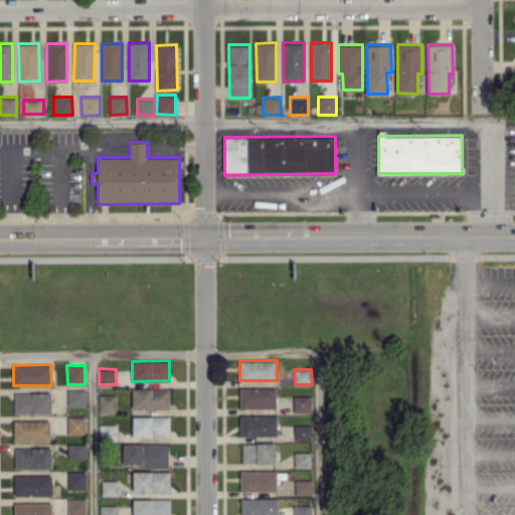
[(169,408),(168,387),(132,388),(133,408),(169,408)]
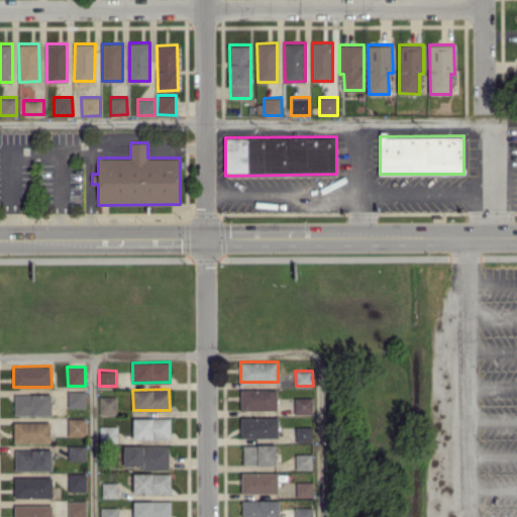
[(277,390),(240,389),(240,409),(277,410),(277,390)]
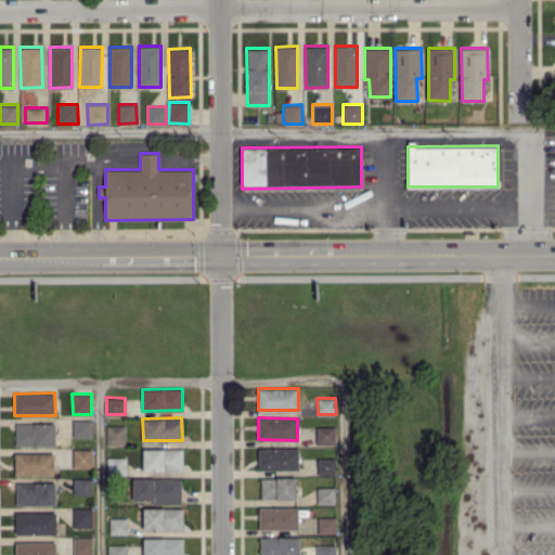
[(91,437),(91,420),(73,420),(73,437),(91,437)]
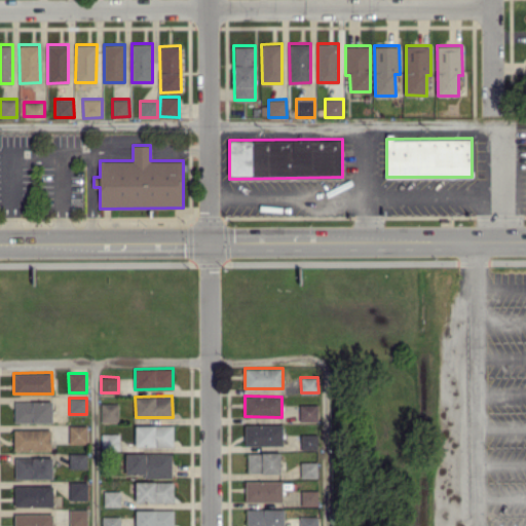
[(51,422),(52,401),(14,400),(14,421),(51,422)]
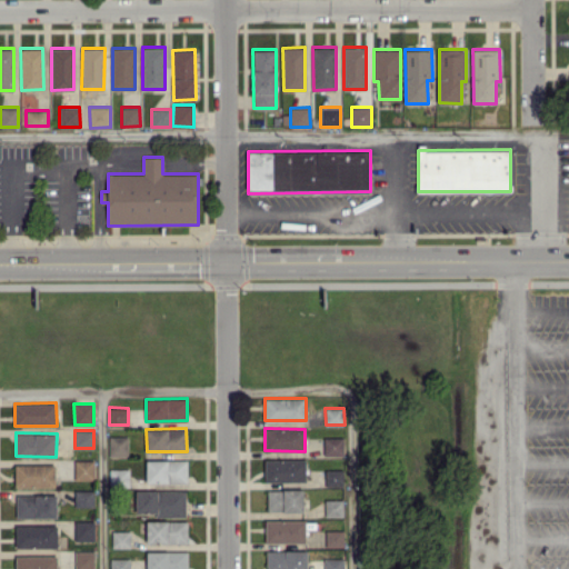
[(128,456),(128,436),(109,436),(109,456),(128,456)]
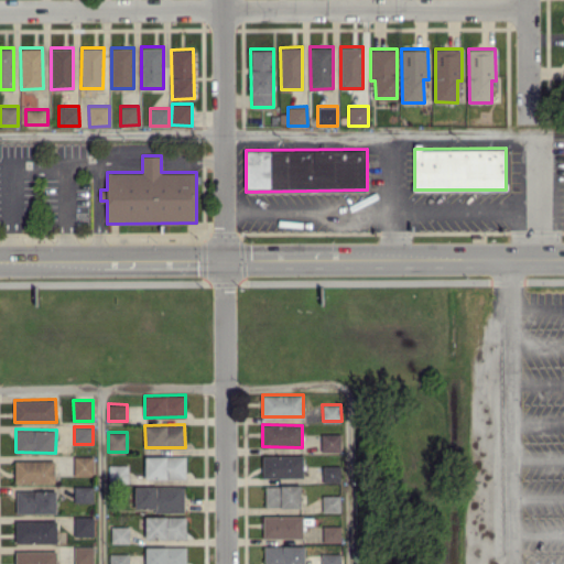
[(340,433),(321,433),(321,452),(340,451),(340,433)]
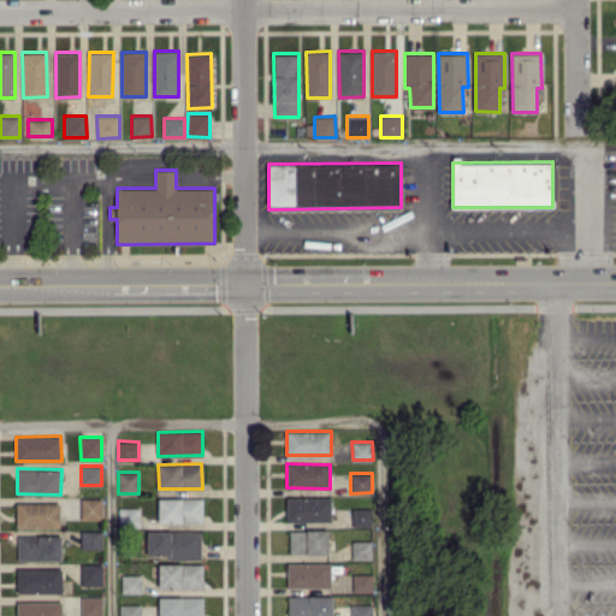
[(202,497),(158,498),(159,522),(202,521),(202,497)]
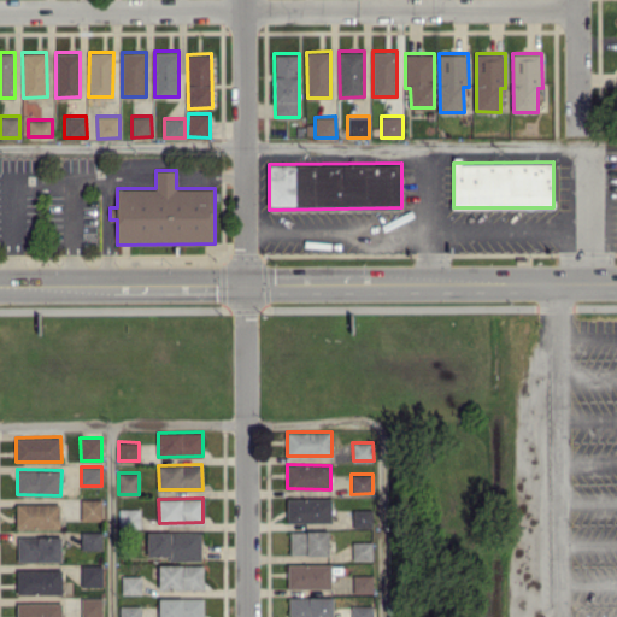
[(287,522),(331,522),(331,498),(287,498),(287,522)]
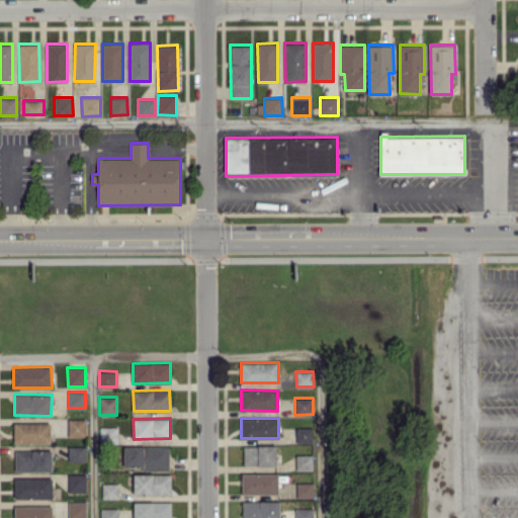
[(68,436),(86,436),(86,419),(68,419),(68,436)]
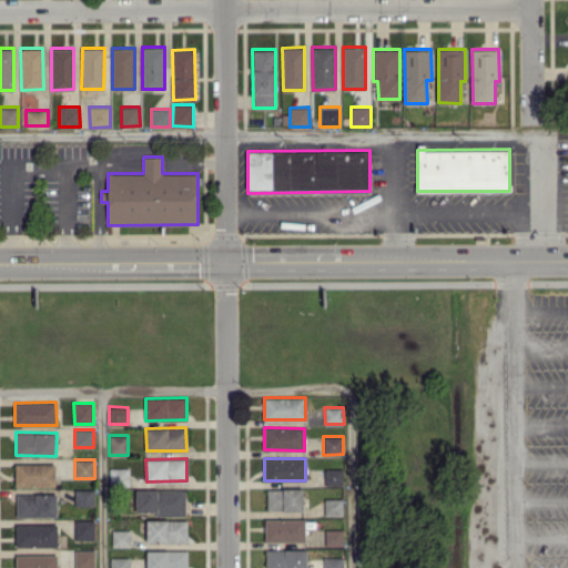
[(14,464),(16,486),(56,485),(54,463),(14,464)]
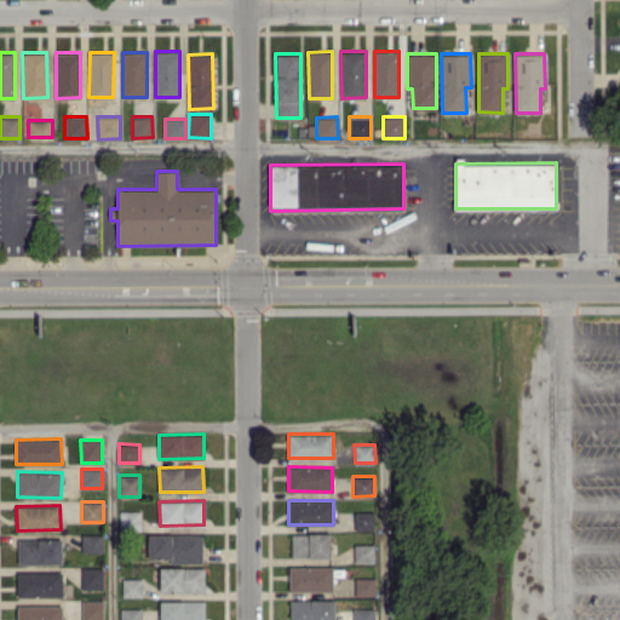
[(119,510),(119,530),(141,530),(141,511),(119,510)]
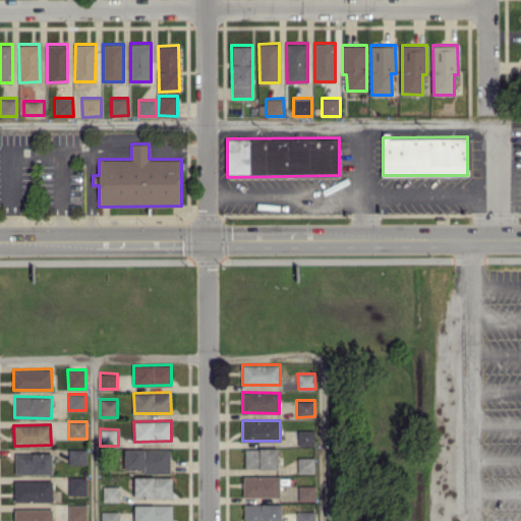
[(314,429),(297,429),(298,445),(314,444),(314,429)]
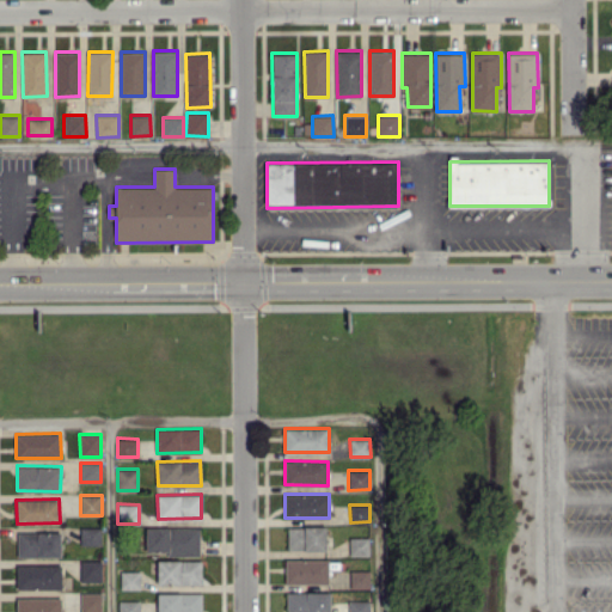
[(101,526),(80,527),(80,545),(102,544),(101,526)]
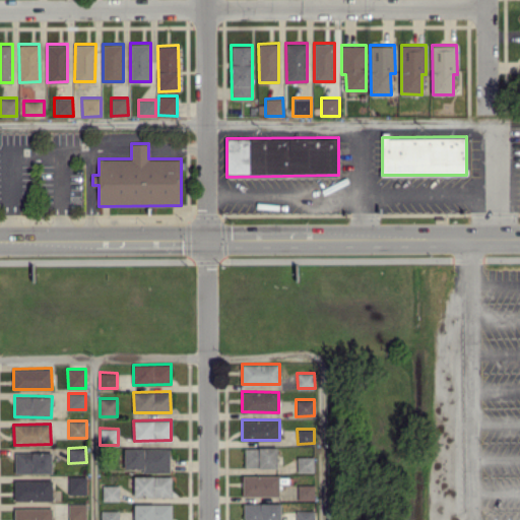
[(170,447),(124,448),(124,468),(142,468),(142,471),(170,471),(170,447)]
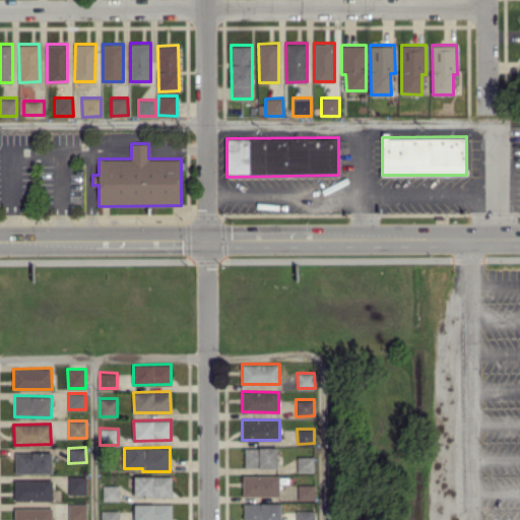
[(244,467),(276,467),(276,447),(244,447),(244,467)]
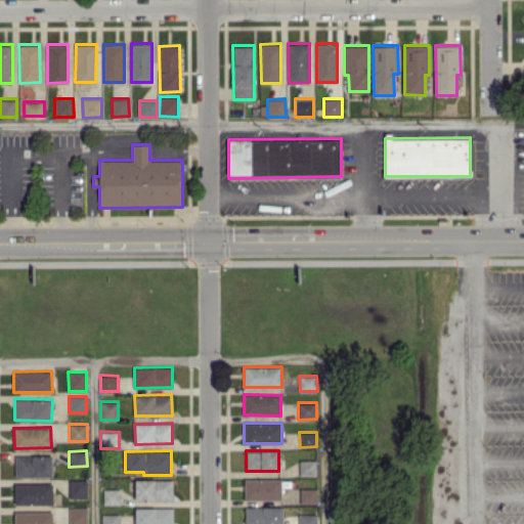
[(52,476),(52,455),(14,455),(14,476),(52,476)]
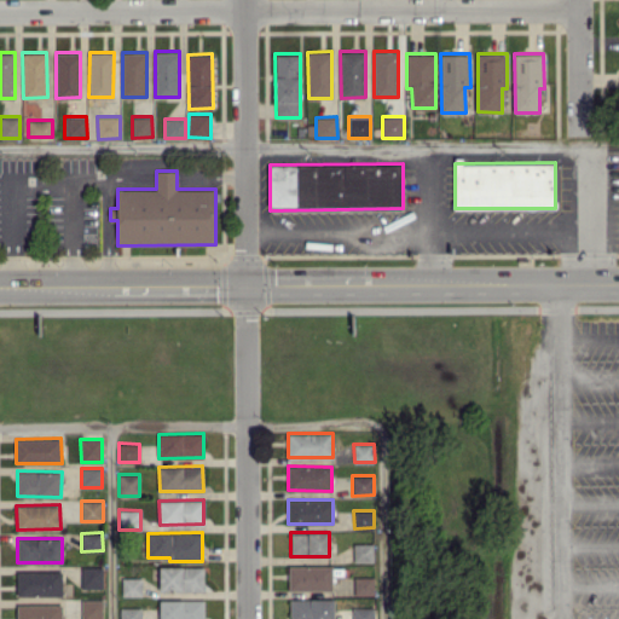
[(374,561),(374,543),(353,543),(353,561),(374,561)]
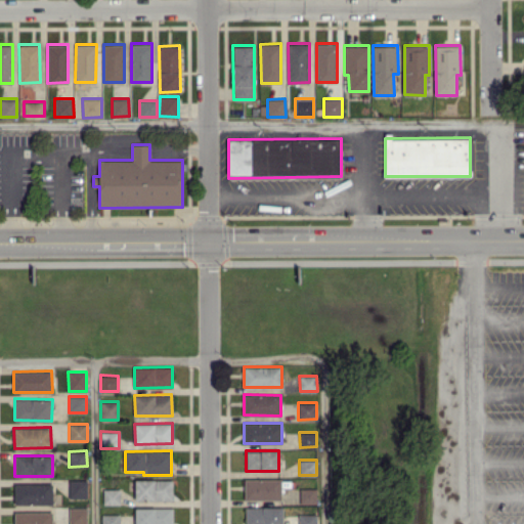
[(245,499),(281,498),(280,478),(245,478),(245,499)]
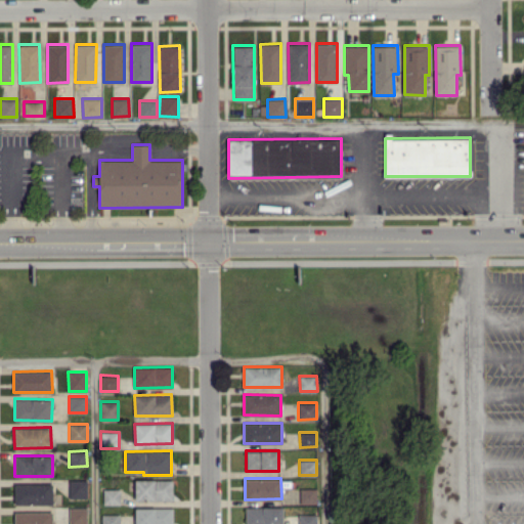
[(69,497),(86,497),(87,479),(69,479),(69,497)]
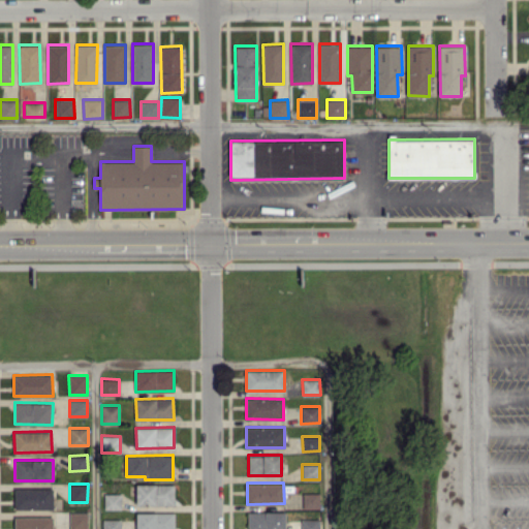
[(175,484),(136,484),(136,504),(174,505),(175,484)]
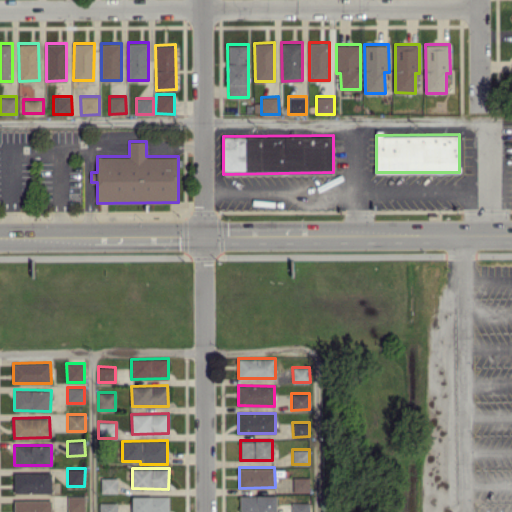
[(51,472),(13,472),(14,493),(51,492),(51,472)]
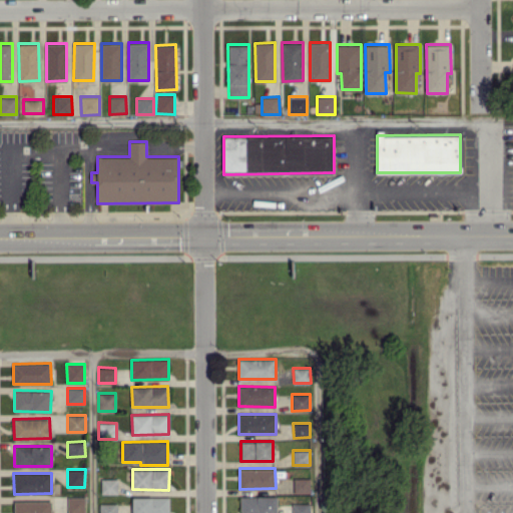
[(294,493),(310,492),(310,477),(294,478),(294,493)]
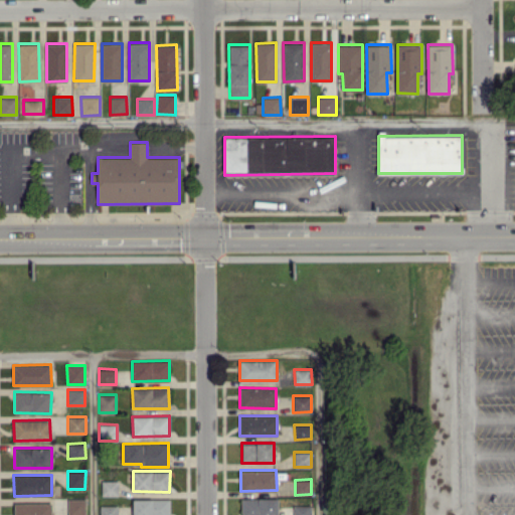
[(118,495),(118,480),(102,480),(102,495),(118,495)]
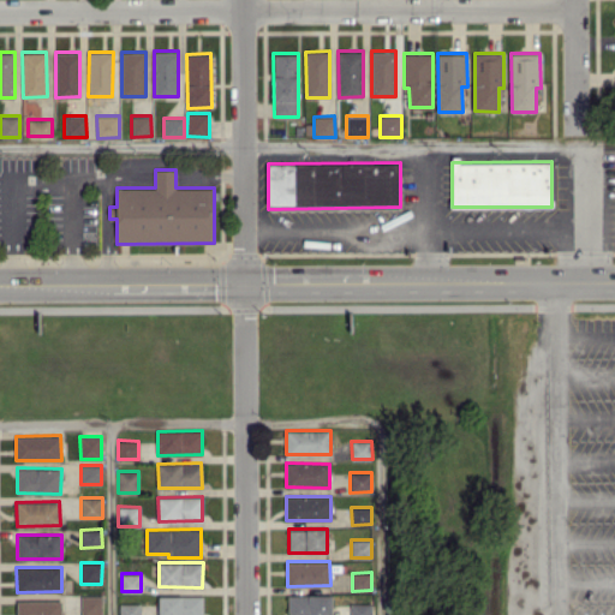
[(79,614),(101,614),(102,595),(81,595),(79,614)]
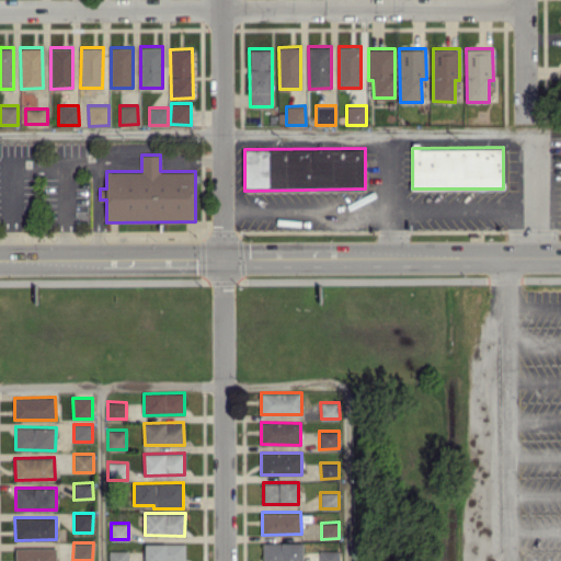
[(302,560),(302,542),(262,542),(262,560),(302,560)]
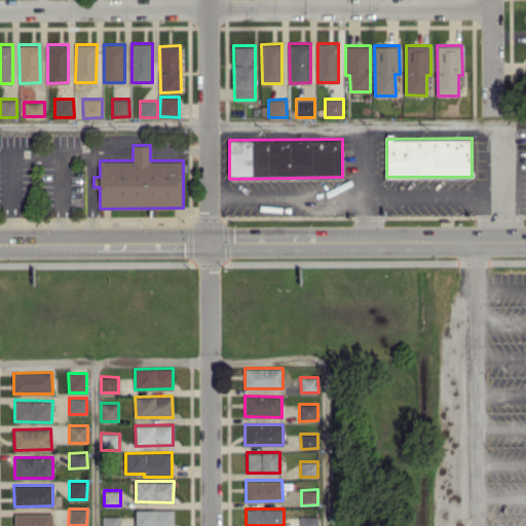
[(136,525),(174,525),(174,510),(136,510),(136,525)]
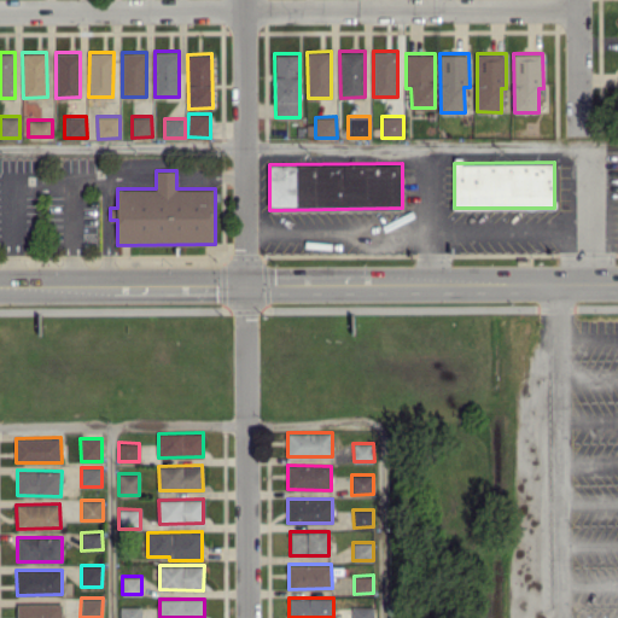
[(62,617),(62,602),(17,604),(16,617),(62,617)]
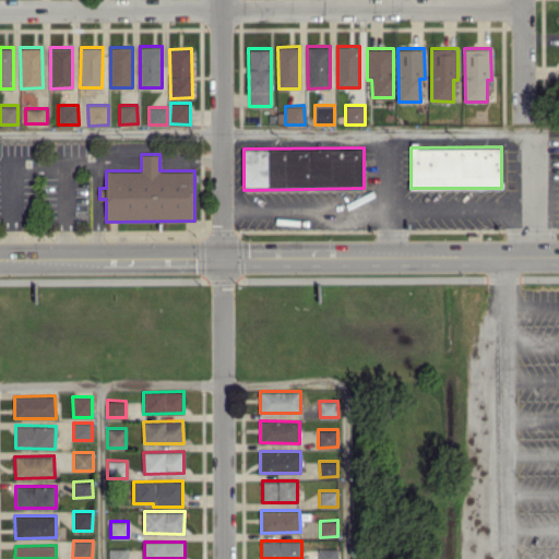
[(108,548),(108,558),(127,558),(128,548),(108,548)]
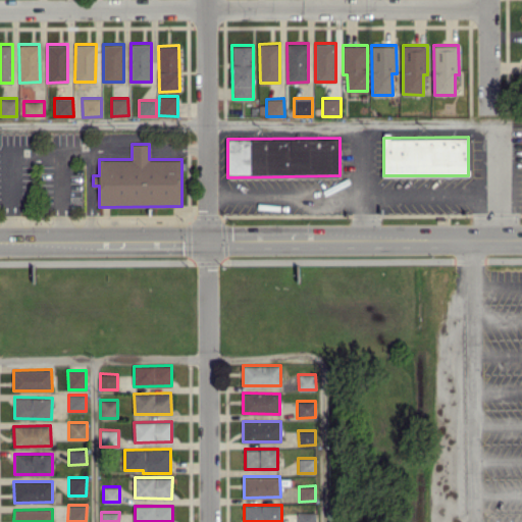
[(315,521),(316,512),(297,512),(297,521),(315,521)]
